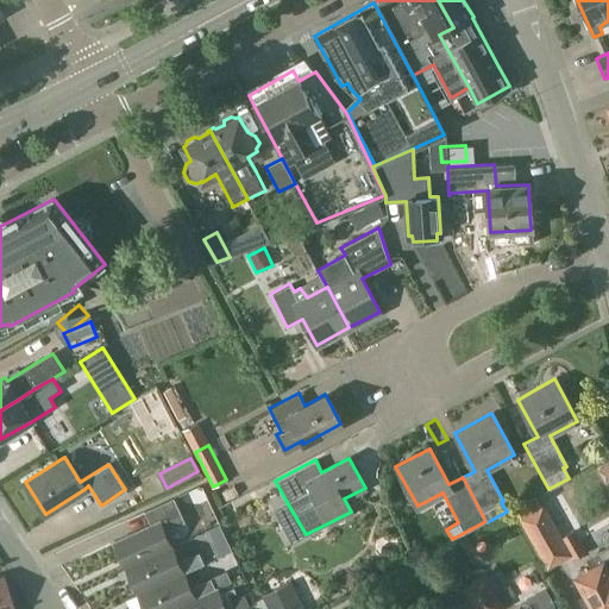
[(126,567),(173,547),(164,531),(184,521),(174,497),(144,510),(150,525),(114,541),(126,567)]
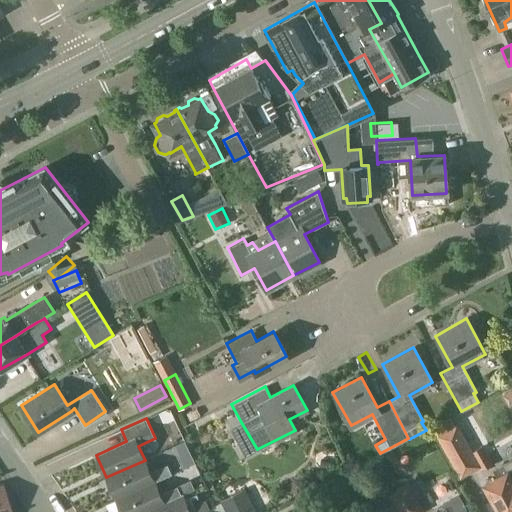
[(481,468),(482,468),(472,451),(454,418),(434,429),(462,479),(481,468)]
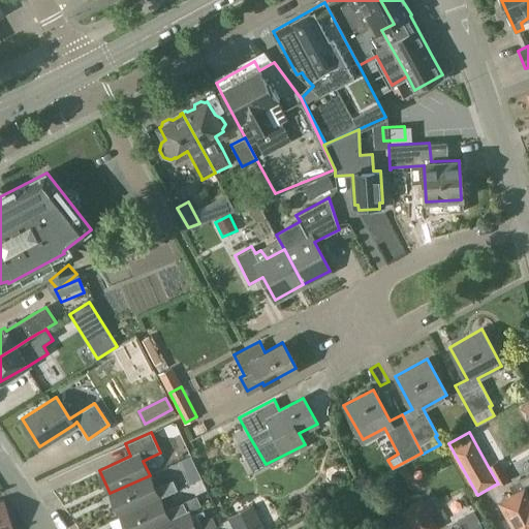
[(509,479),(498,460),(488,466),(498,484),(497,484),(498,486),(509,479)]
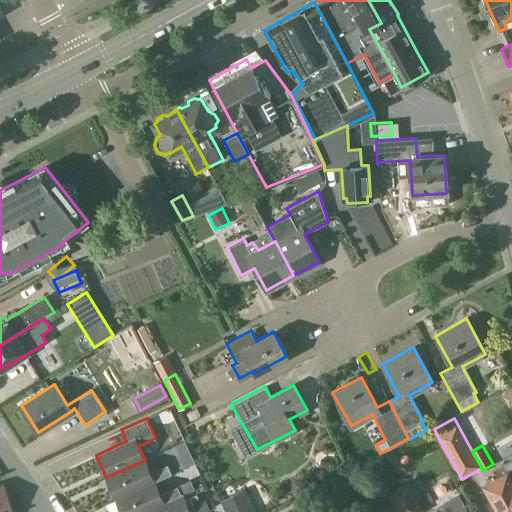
[(189,449),(177,455),(183,468),(195,462),(189,449)]
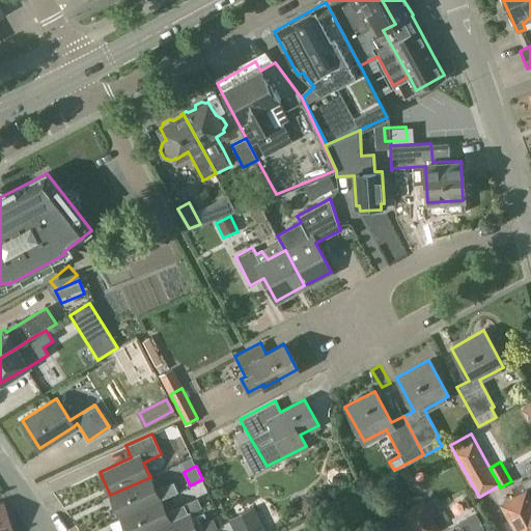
[(530,530),(530,476),(513,486),(518,494),(503,502),(519,530),(530,530)]
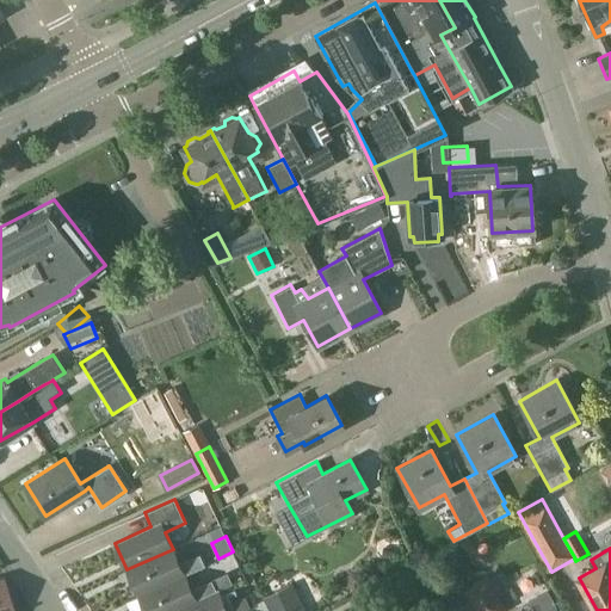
[(139,596),(185,574),(184,574),(204,566),(199,554),(179,563),(173,549),(127,569),(139,596)]
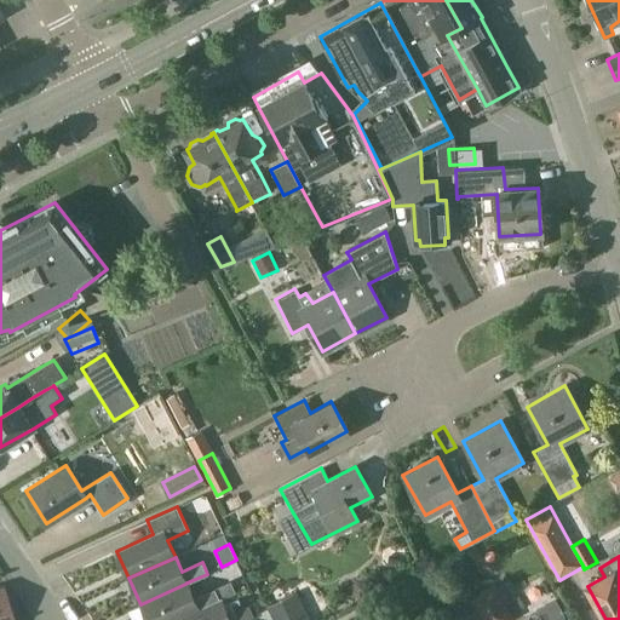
[(188,583),(141,604),(147,619),(173,619),(220,598),(235,591),(230,581),(194,598),(188,583)]
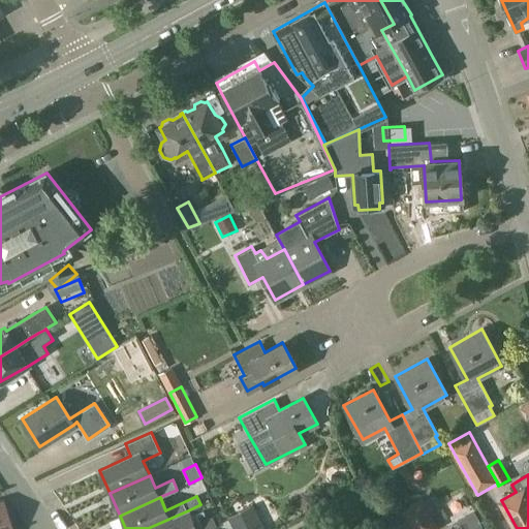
[(411,528),(438,528),(440,528),(424,499),(402,511),(411,528)]
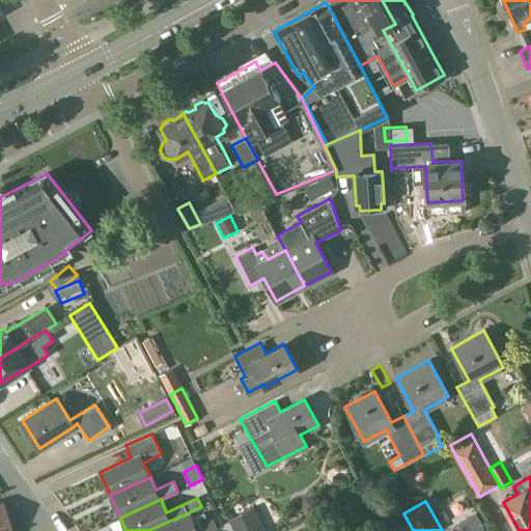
[(207,530),(217,527),(213,518),(195,525),(189,512),(148,530),(207,530)]
